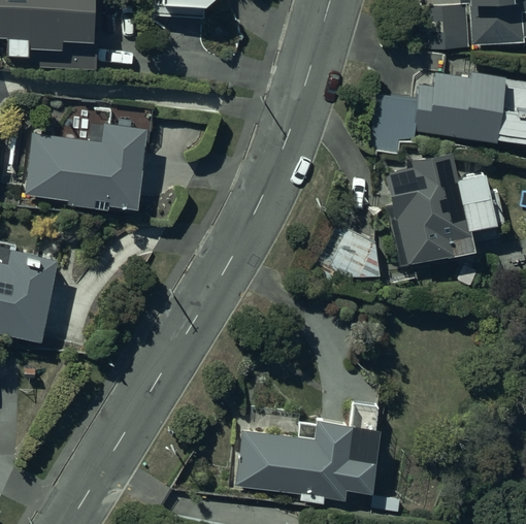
[(92,44),(92,0),(0,0),(0,38),(9,38),(9,58),(22,58),(22,69),(96,71),(97,44),(92,44)]
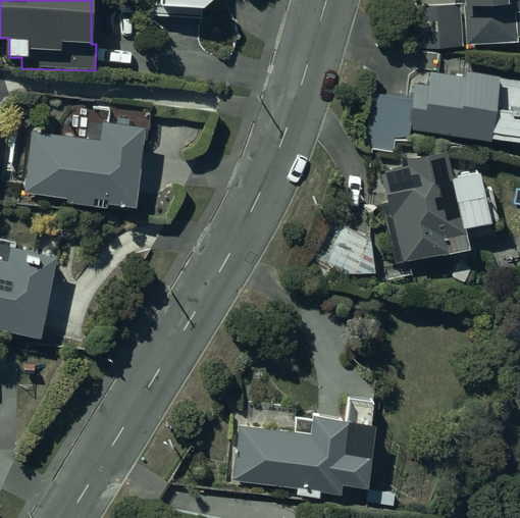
[(152,0),(153,17),(201,17),(201,7),(208,0),(152,0)]
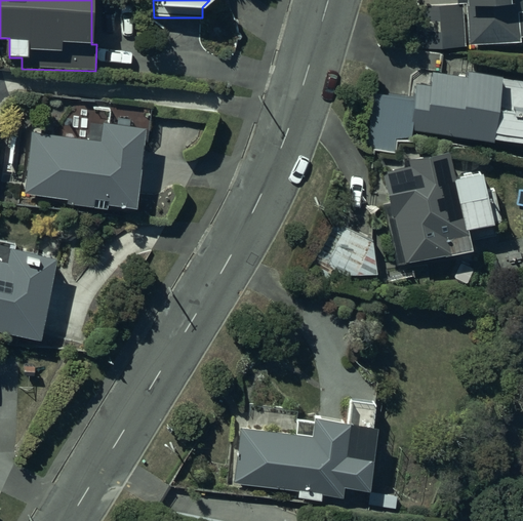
[(522,0),(448,0),(448,7),(441,7),(440,45),(517,43),(517,46),(522,45),(522,0)]
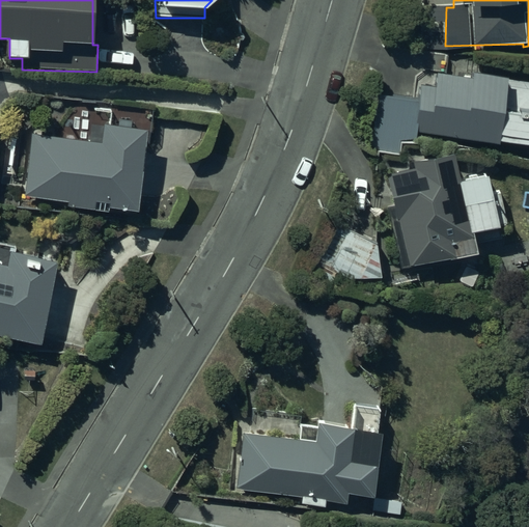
[(420,101),(380,98),(376,155),(401,157),(402,144),(418,145),(418,138),(499,144),(499,142),(528,144),(528,83),(509,82),(509,76),(475,74),(474,79),(439,77),(438,87),(421,86),(420,101)]
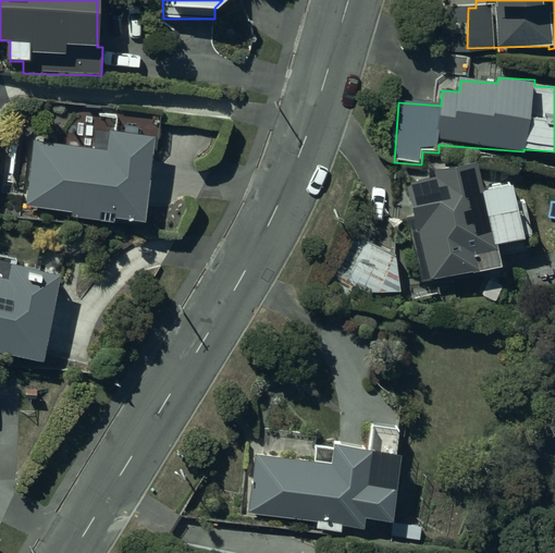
[(155,136),(109,131),(106,151),(36,143),(27,206),(74,212),(74,220),(144,228),(155,136)]
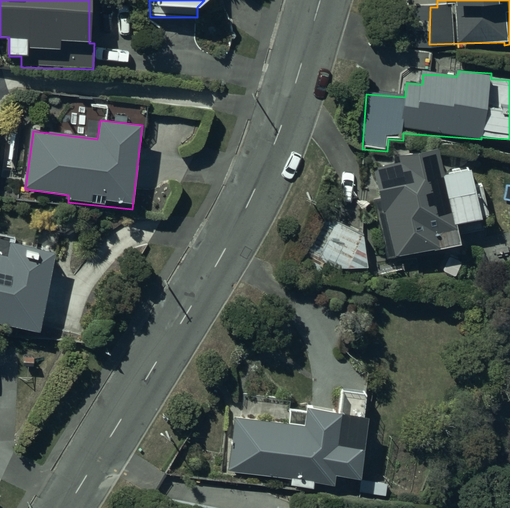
[(439,148),(401,156),(402,163),(374,170),(379,194),(374,195),(388,261),(462,244),(461,237),(485,232),(484,219),(491,218),(485,186),(475,188),(471,170),(445,176),(439,148)]
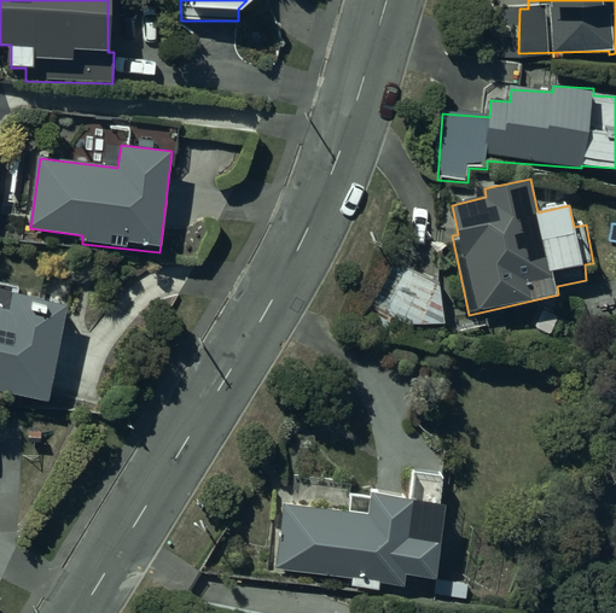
[(440,284),(393,261),(365,321),(390,333),(394,320),(408,326),(443,323),(440,284)]
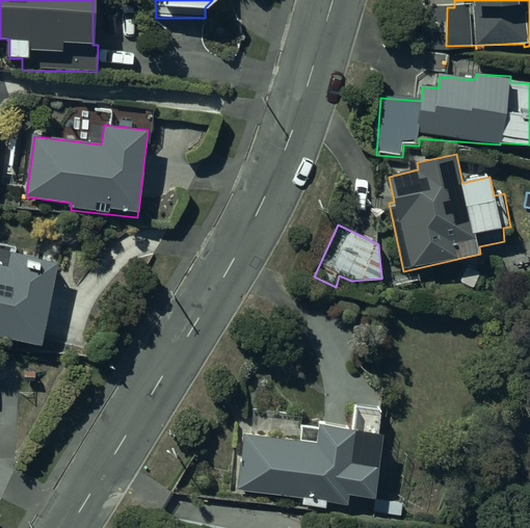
[(0,338),(41,345),(55,262),(10,254),(8,267),(0,265),(0,338)]
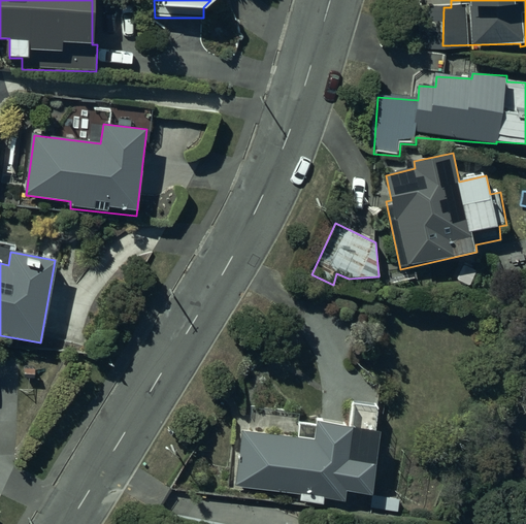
[(302,415),(254,412),(252,433),(243,431),(237,488),(301,495),(301,503),(325,506),(326,499),(347,501),(347,490),(372,493),(380,405),(353,404),(352,425),(318,422),(316,439),(300,438),(302,415)]
